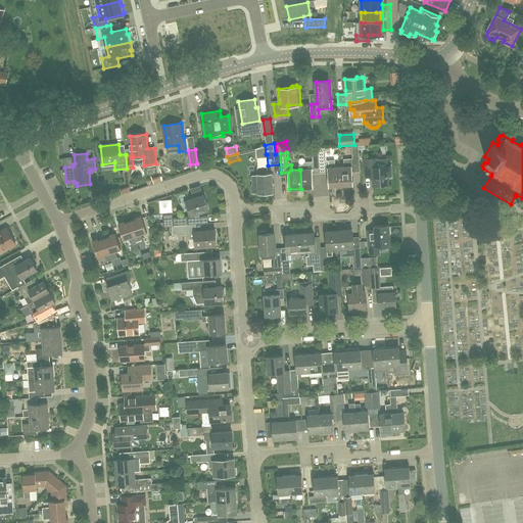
[(388,177),(391,176),(391,167),(378,168),(378,158),(365,159),(366,176),(373,176),(374,186),(381,185),(381,187),(387,187),(387,185),(388,185),(388,177)]
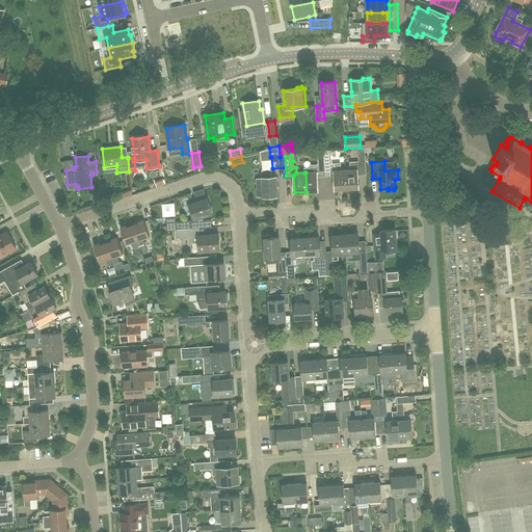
[(358,177),(358,164),(350,164),(351,170),(346,170),(347,190),(360,189),(358,177)]
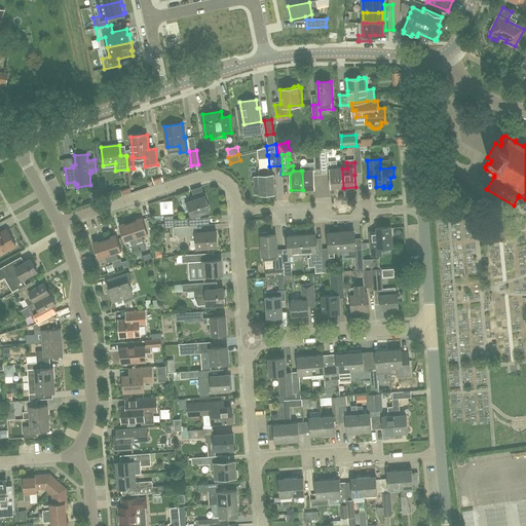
[(337,164),(330,164),(330,175),(331,188),(343,188),(342,168),(337,168),(337,164)]
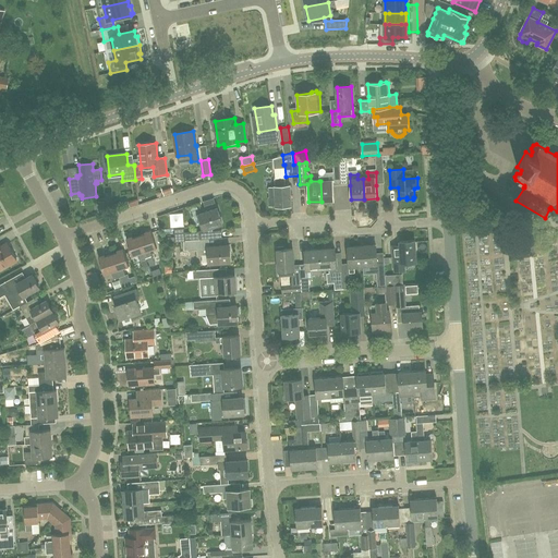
[(334,186),(334,176),(325,176),(326,181),(320,181),(322,202),(335,201),(334,186)]
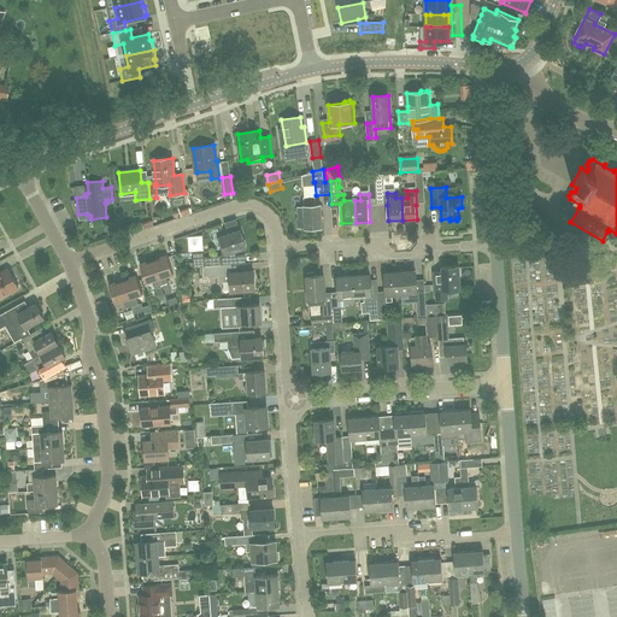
[(305,228),(323,227),(322,205),(312,205),(312,197),(304,198),(305,206),(304,206),(304,207),(298,207),(299,219),(298,219),(298,228),(305,228)]
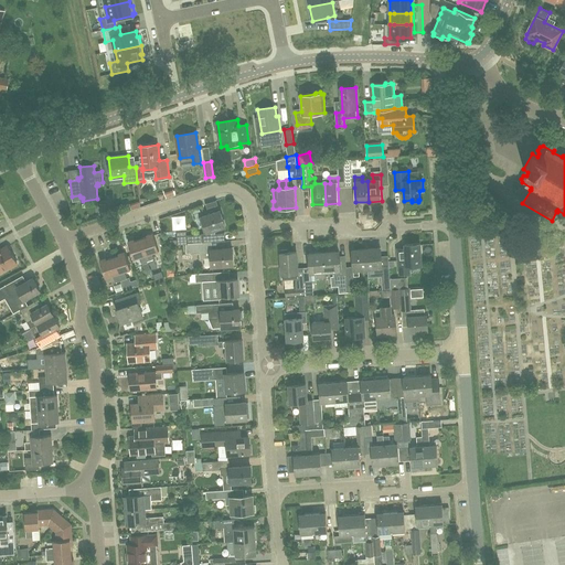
[(204,234),(226,226),(221,211),(199,219),(204,234)]
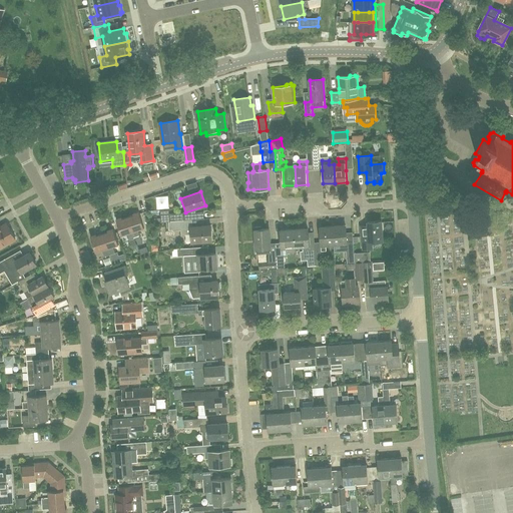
[(144,227),(143,224),(139,211),(133,213),(134,215),(128,217),(130,224),(135,238),(140,236),(138,229),(144,227)]
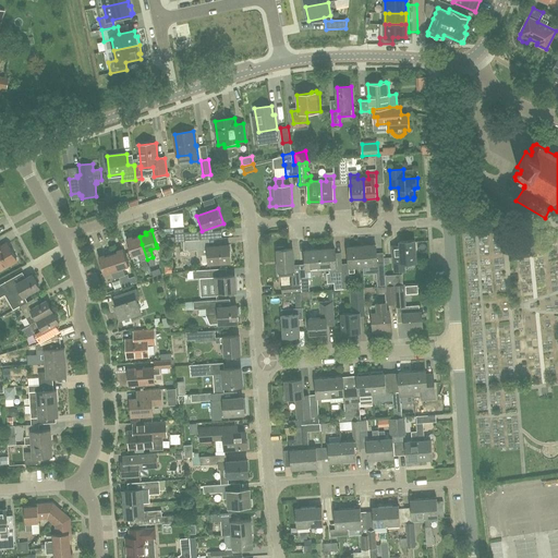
[(147,259),(142,244),(140,237),(133,239),(132,237),(126,239),(132,256),(138,254),(141,262),(147,259)]
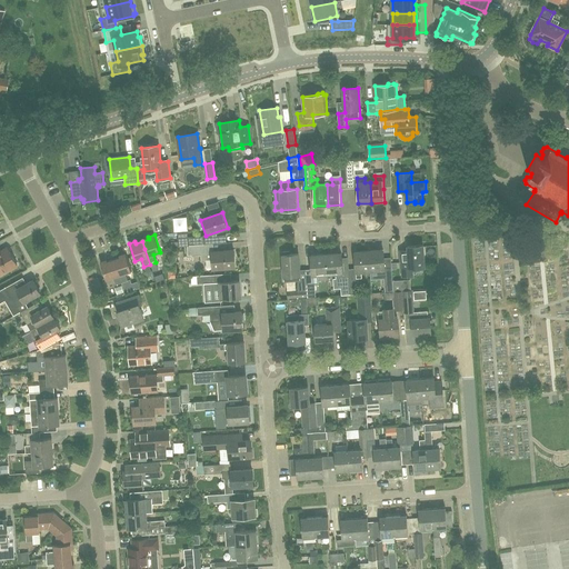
[(207,252),(207,249),(206,245),(205,245),(189,246),(188,246),(188,256),(201,255),(202,261),(212,260),(213,269),(236,268),(235,250),(207,252)]
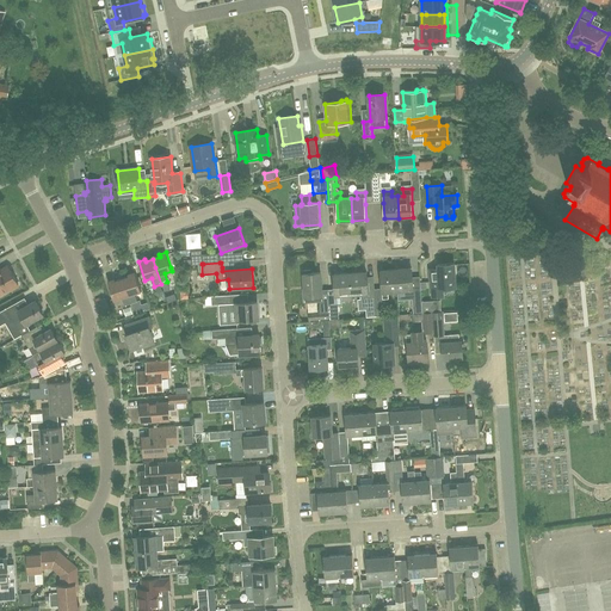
[(456,287),(455,267),(455,263),(438,264),(438,267),(429,269),(429,282),(431,282),(432,297),(443,297),(443,288),(456,287)]
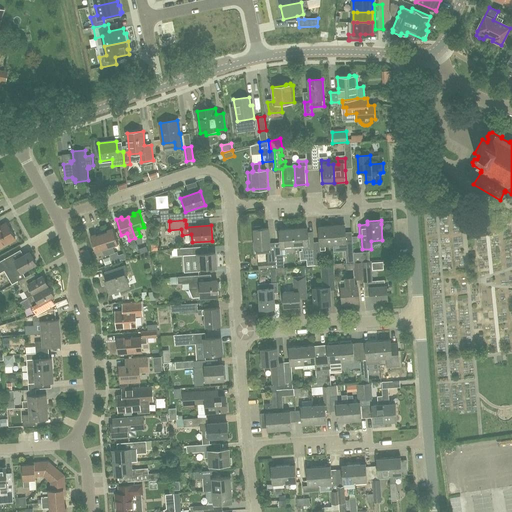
[(7,223),(0,227),(0,247),(16,239),(7,223)]
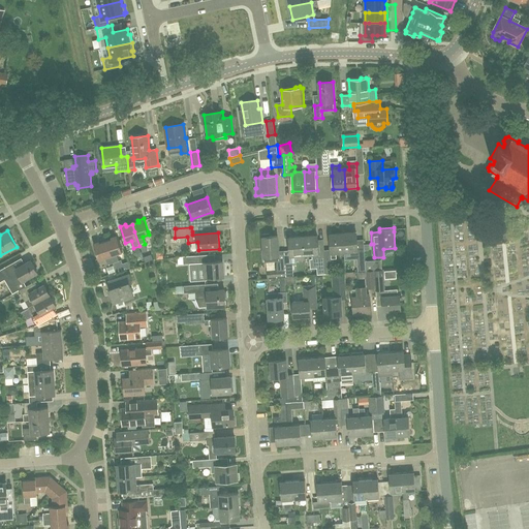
[(343,234),(344,252),(353,251),(353,257),(359,257),(358,251),(359,251),(356,232),(343,234)]
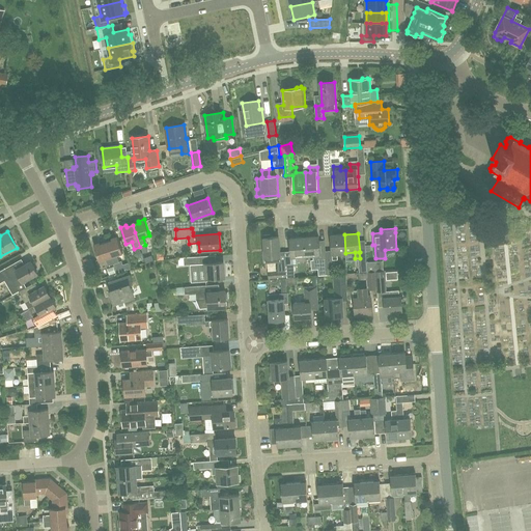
[(270,271),(270,280),(287,278),(285,252),(285,256),(280,256),(279,238),(270,238),(270,234),(263,235),(266,257),(279,257),(279,271),(270,271)]
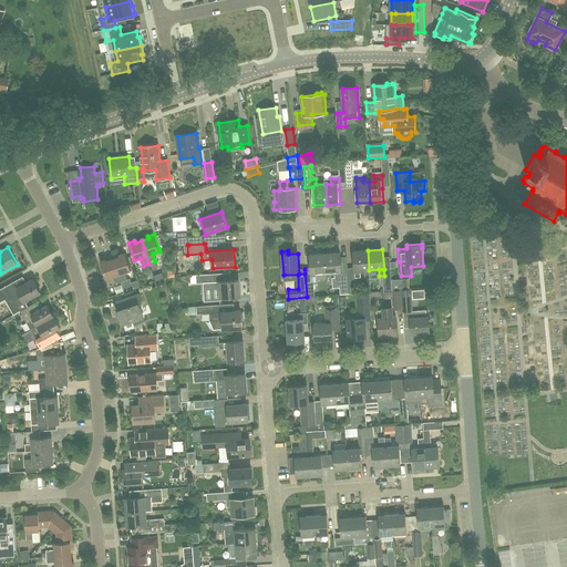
[(361,270),(369,270),(368,250),(353,251),(356,271),(356,278),(361,277),(361,270)]
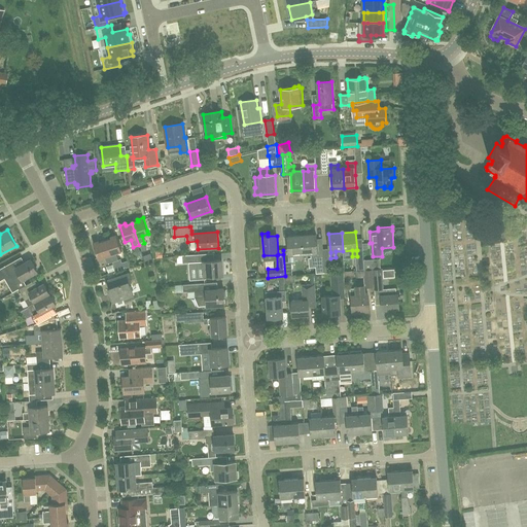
[(105,240),(112,262),(118,260),(115,253),(121,251),(116,235),(110,237),(111,239),(105,240)]
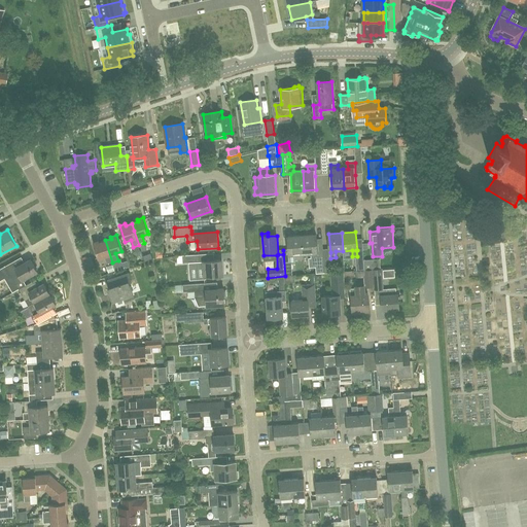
[(317,235),(303,236),(304,254),(311,253),(311,258),(315,258),(316,274),(325,273),(324,260),(323,248),(318,249),(317,235)]
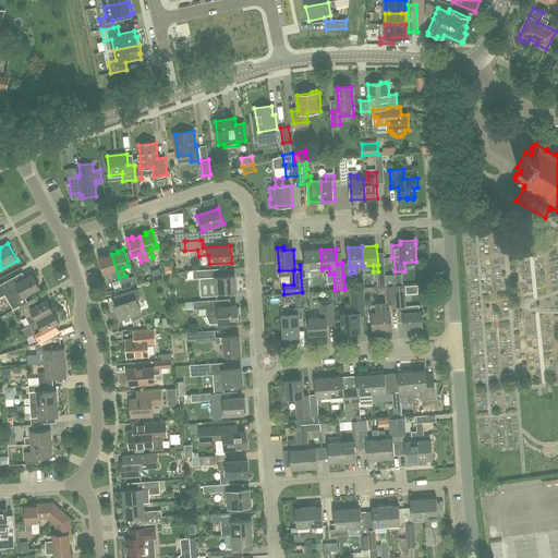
[(313,269),(322,269),(320,250),(305,251),(306,264),(300,265),(302,292),(310,292),(310,280),(314,279),(313,269)]
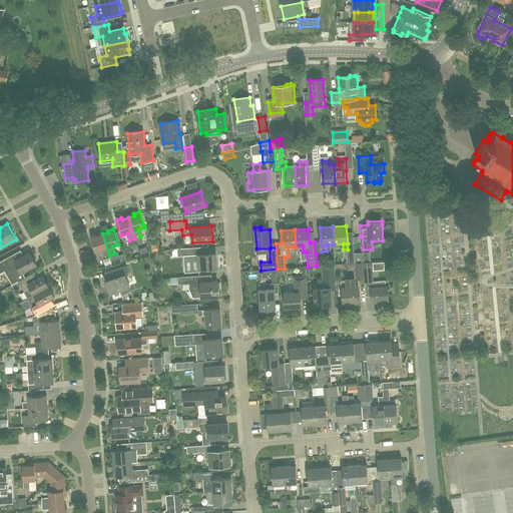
[(104,258),(109,255),(102,233),(96,235),(96,234),(90,236),(96,252),(102,250),(104,258)]
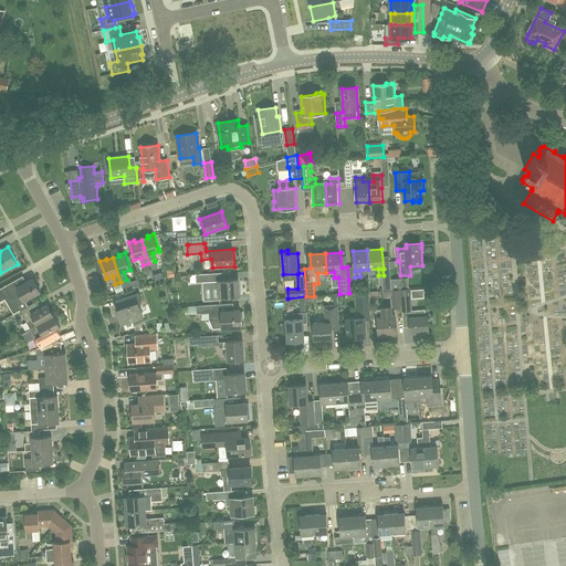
[(168,280),(176,279),(175,270),(167,271),(168,280)]
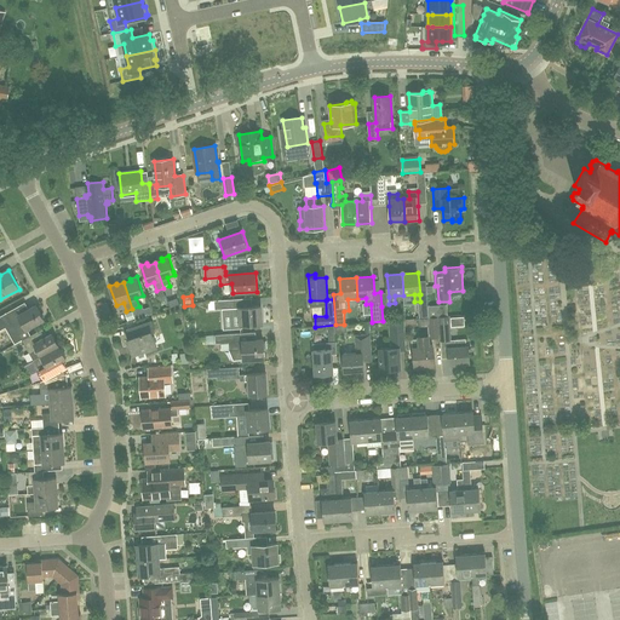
[(234,308),(234,300),(214,302),(214,310),(231,309),(231,317),(240,316),(240,326),(262,323),(260,306),(234,308)]
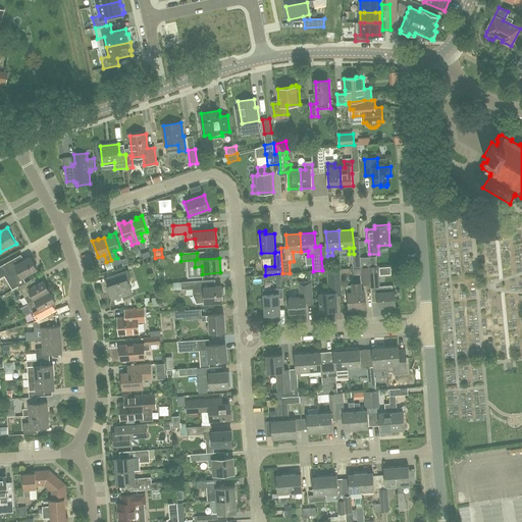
[(24,260),(21,255),(0,266),(0,278),(10,272),(15,281),(37,269),(31,257),(24,260)]
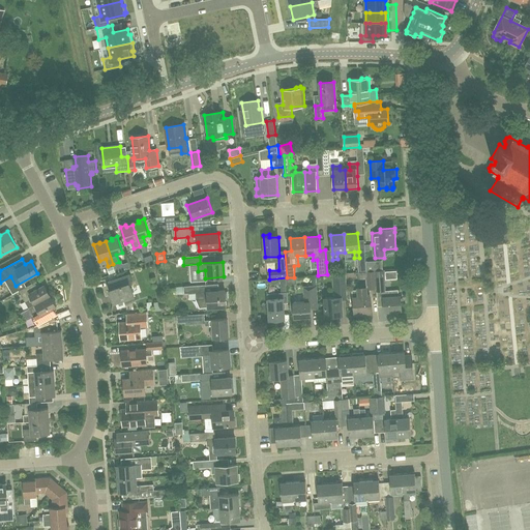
[(327,274),(333,274),(335,274),(334,261),(326,262),(327,274)]
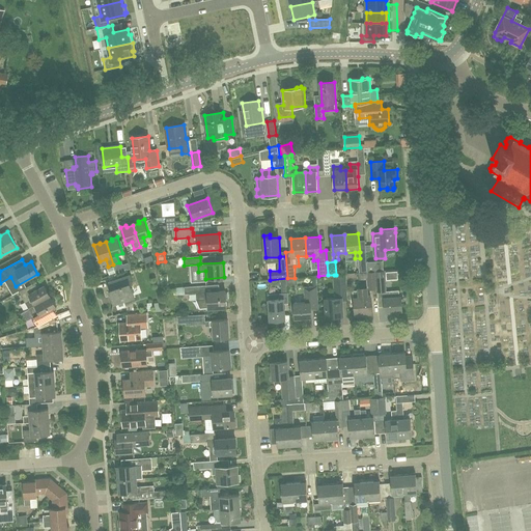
[(387,291),(385,271),(375,271),(375,272),(376,289),(376,292),(387,291)]
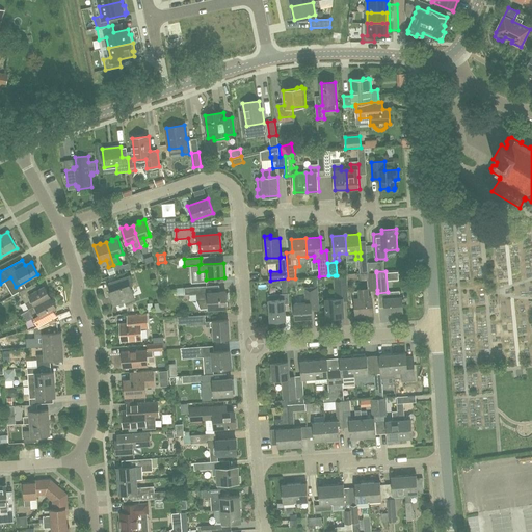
[(370,290),(377,290),(376,272),(369,272),(370,290)]
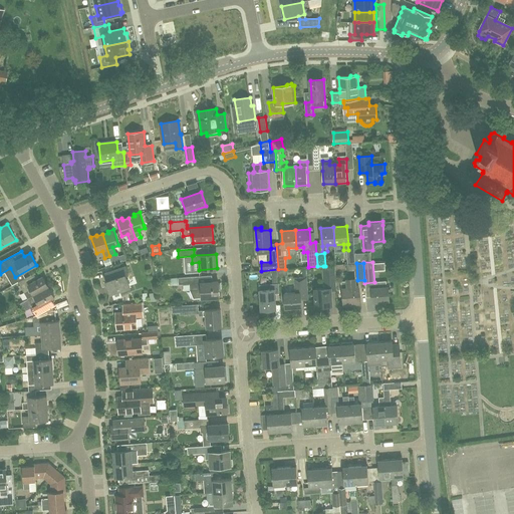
[(327,266),(325,266),(323,266),(324,283),(329,283),(329,288),(330,288),(330,290),(336,290),(334,265),(327,266)]
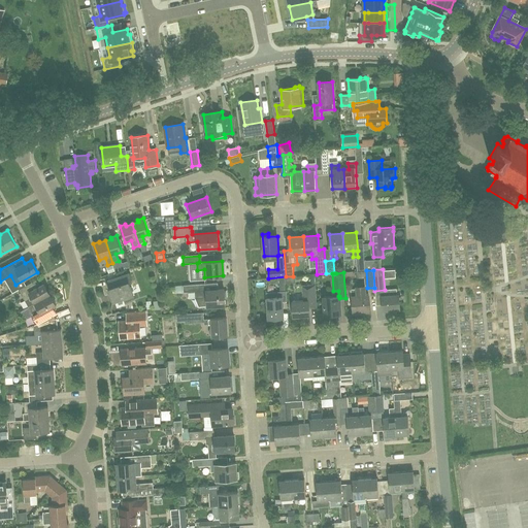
[(129,283),(132,282),(129,274),(109,282),(111,288),(108,289),(113,303),(133,296),(129,283)]
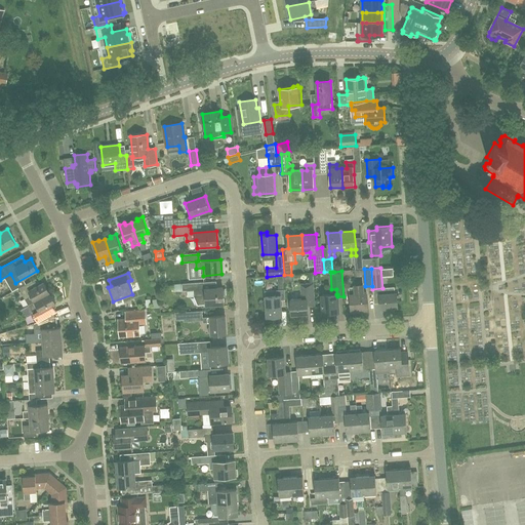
[(29,305),(35,301),(50,292),(44,282),(32,289),(28,283),(18,288),(25,299),(29,305)]
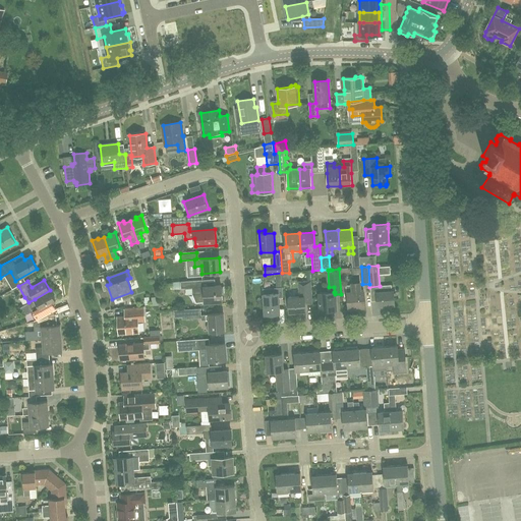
[(204,294),(204,302),(222,301),(222,294),(224,294),(224,287),(221,287),(221,286),(215,286),(203,287),(203,280),(180,282),(180,287),(181,289),(185,289),(191,288),(192,294),(204,294)]
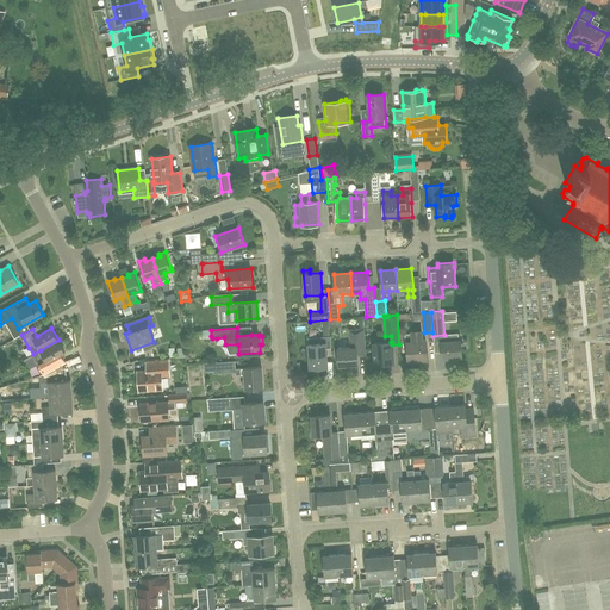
[(363,329),(350,330),(348,330),(349,342),(349,348),(336,349),(337,366),(356,365),(356,356),(366,356),(366,342),(365,342),(363,329)]
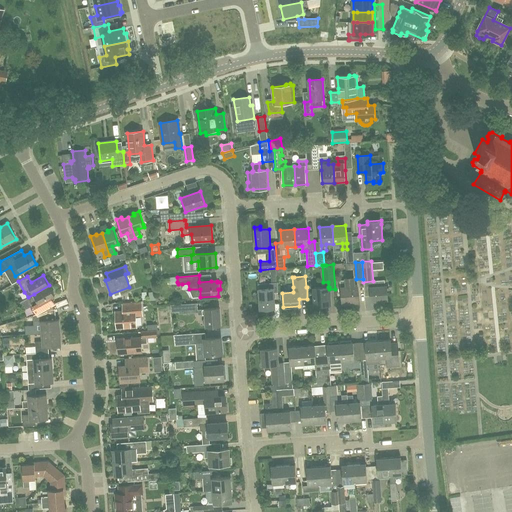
[(354,286),(354,280),(341,281),(340,282),(340,288),(341,288),(342,303),(358,302),(357,286),(354,286)]
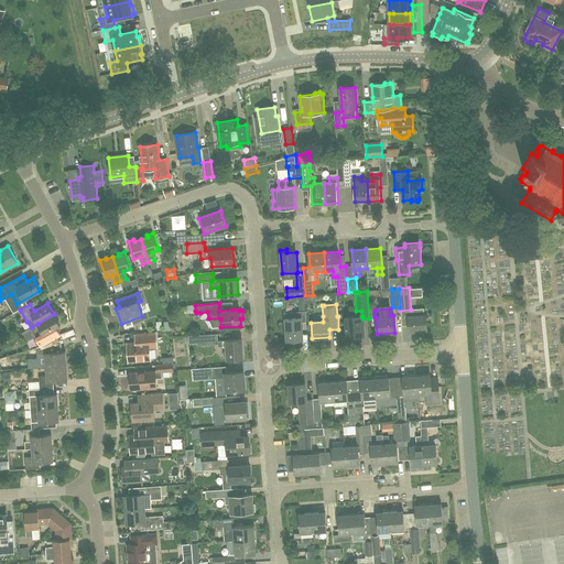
[(409,332),(426,331),(425,308),(414,310),(415,316),(408,316),(409,332)]
